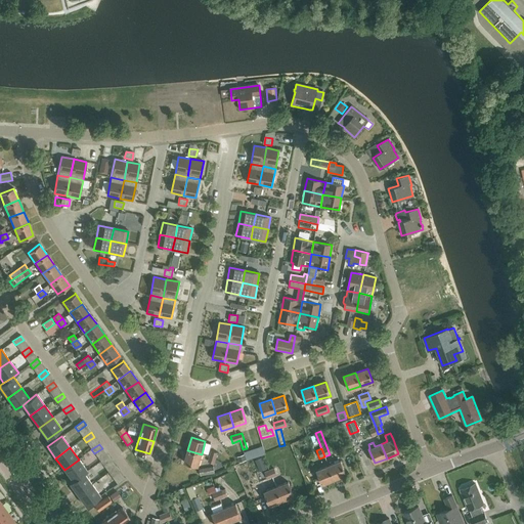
[(198,467),(202,454),(187,450),(184,463),(198,467)]
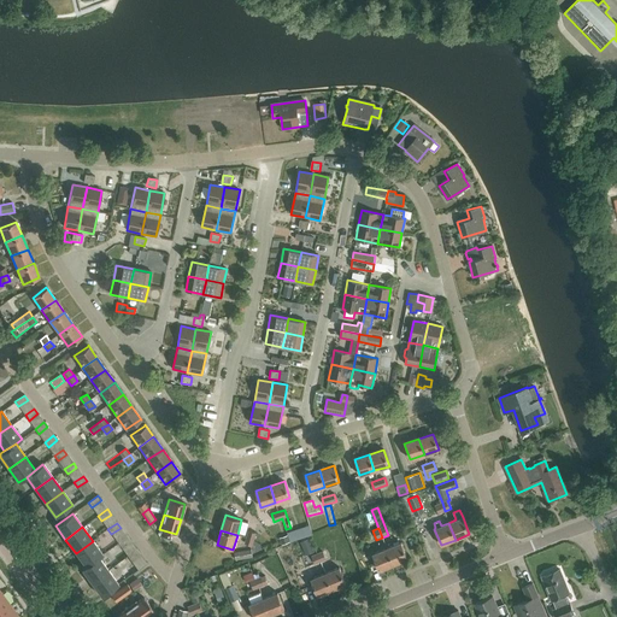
[(257,533),(248,530),(245,544),(253,546),(257,533)]
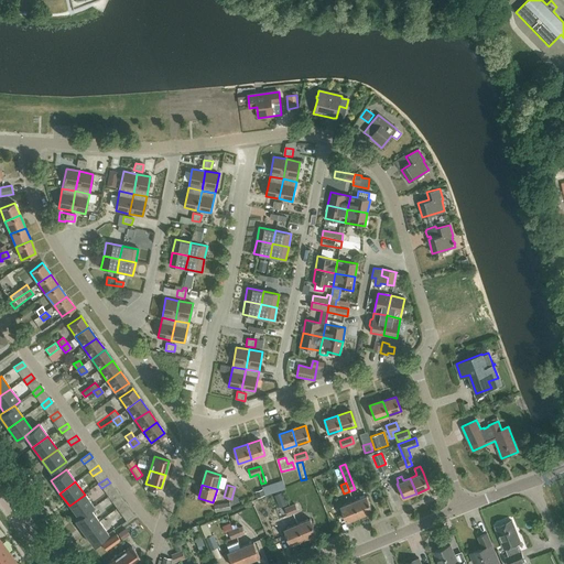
[(119,495),(116,490),(107,496),(110,500),(119,495)]
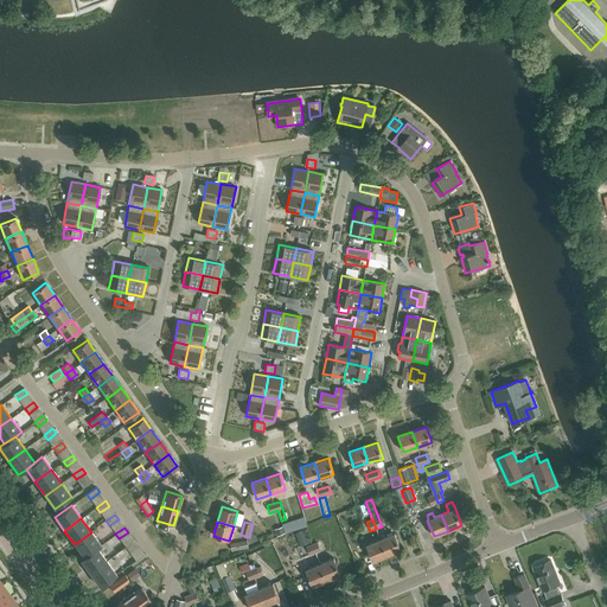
[(302,530),(294,534),(298,542),(306,538),(302,530)]
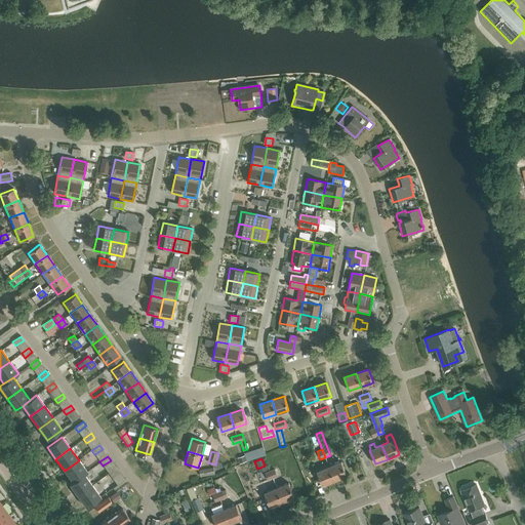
[(72,482),(86,472),(79,460),(65,471),(72,482)]
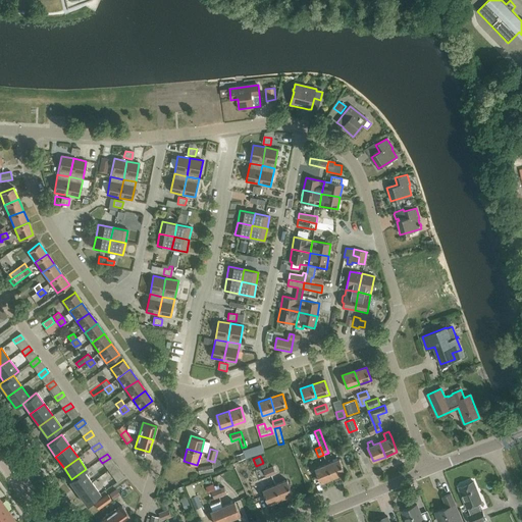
[(137,474),(144,468),(136,459),(128,464),(137,474)]
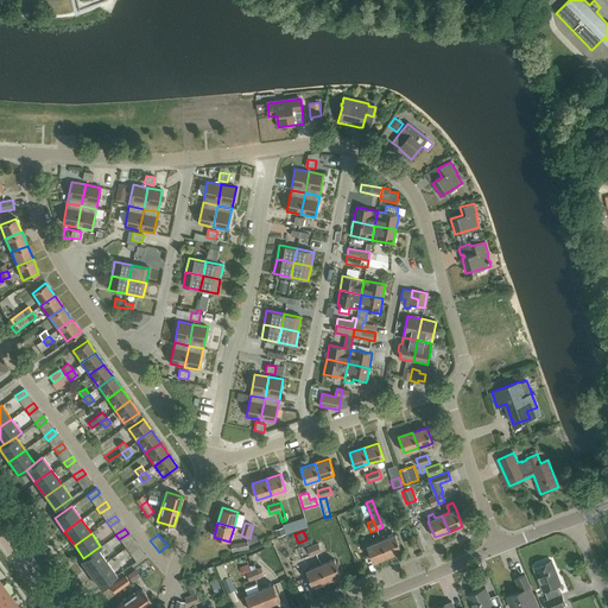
[(381,540),(387,557),(401,551),(396,534),(381,540)]
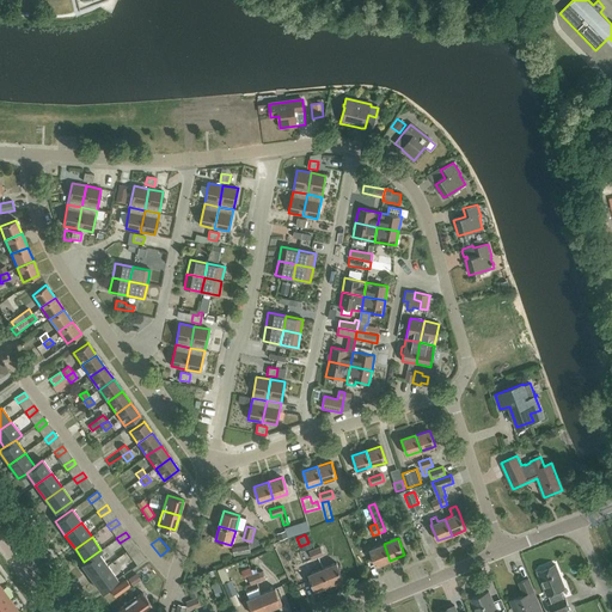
[(377,565),(390,561),(384,544),(369,550),(377,565)]
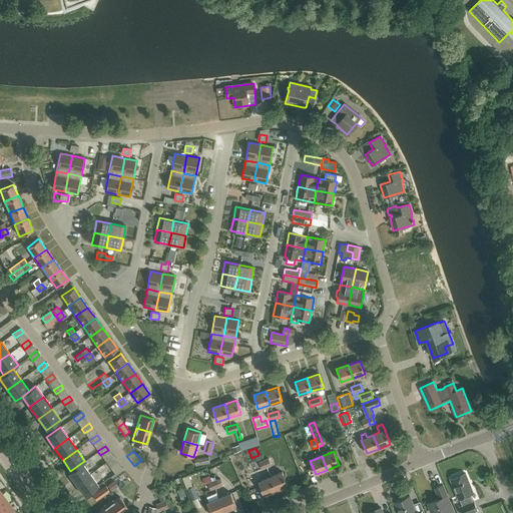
[(116,461),(113,457),(106,462),(108,466),(116,461)]
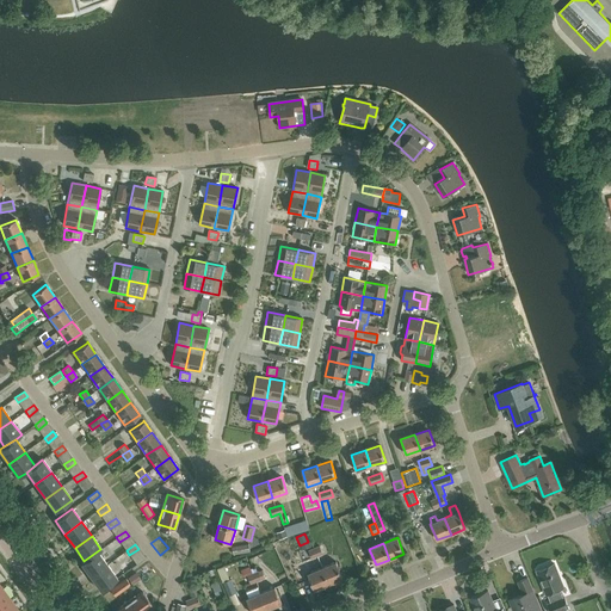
[(251,551),(248,544),(232,547),(233,555),(251,551)]
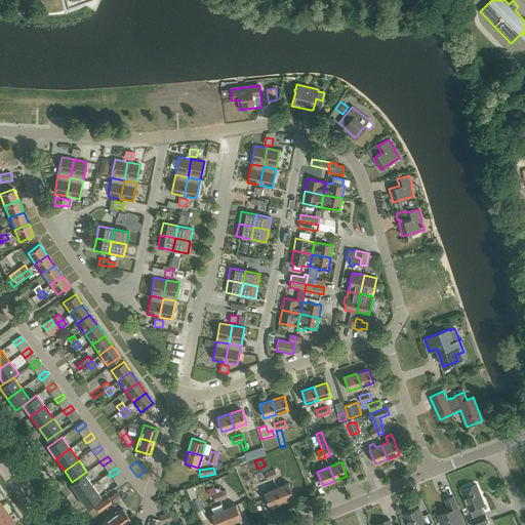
[(86,472),(72,482),(69,484),(77,496),(91,485),(84,474),(87,472),(86,472)]
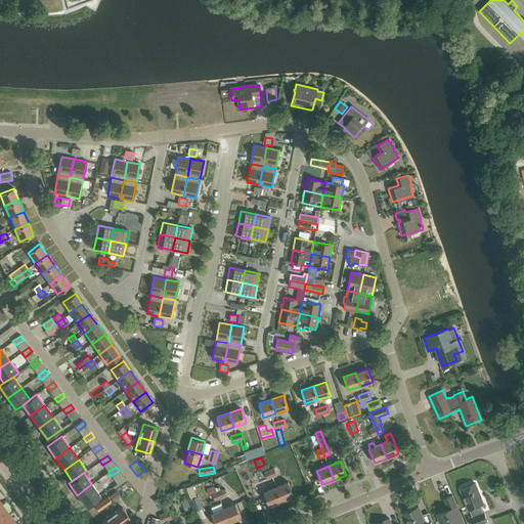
[(275,487),(281,501),(294,496),(288,482),(275,487)]
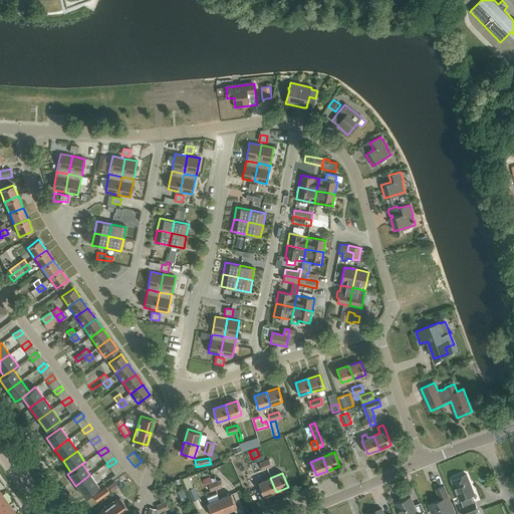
[(474,494),(466,474),(451,480),(459,500),(462,499),(465,506),(461,508),(462,513),(470,513),(478,511),(474,503),(473,503),(470,496),(474,494)]
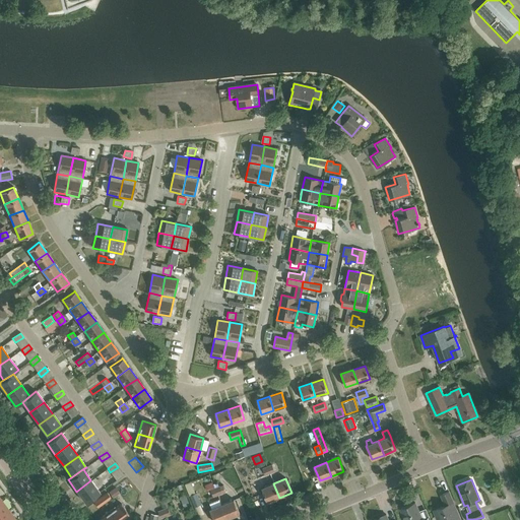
[(90,480),(76,492),(85,503),(100,493),(90,480)]
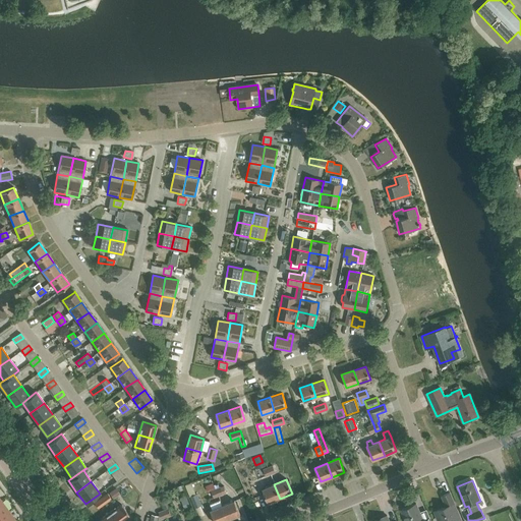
[(221,487),(219,482),(214,485),(216,489),(212,491),(214,498),(227,493),(224,485),(221,487)]
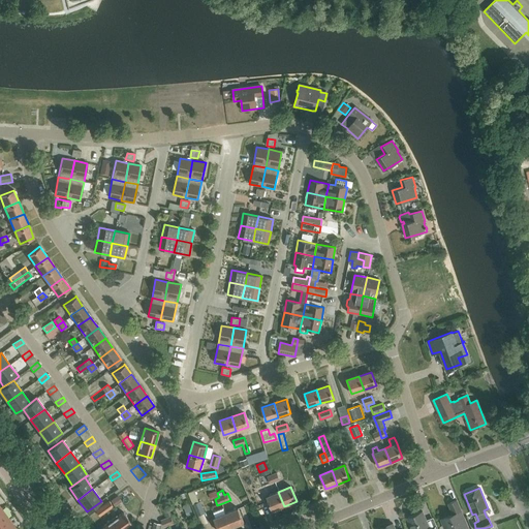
[(284,506),(278,492),(267,497),(272,510),(284,506)]
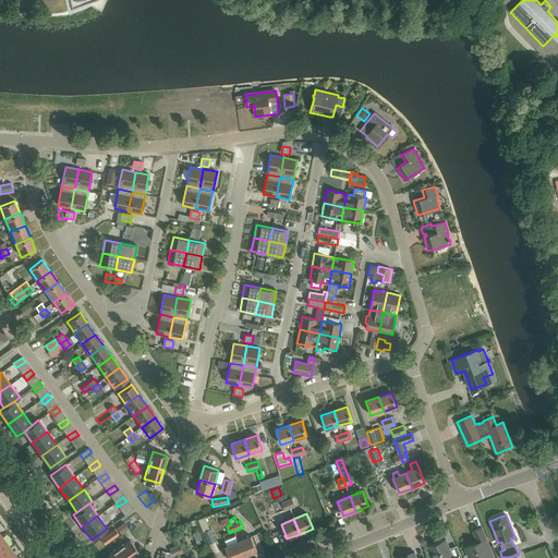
[(125,524),(118,530),(122,535),(130,530),(125,524)]
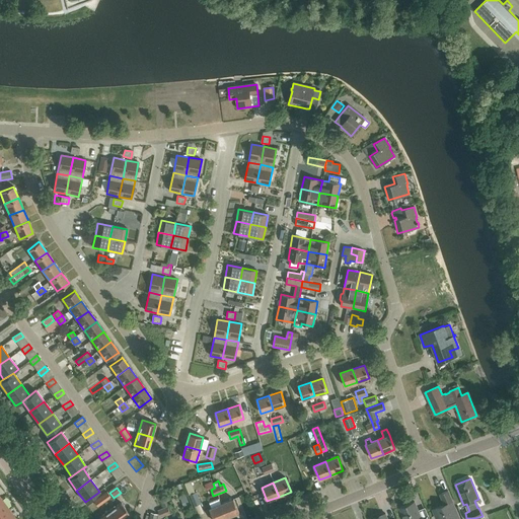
[(436,518),(459,518),(448,491),(440,494),(444,505),(432,510),(436,518)]
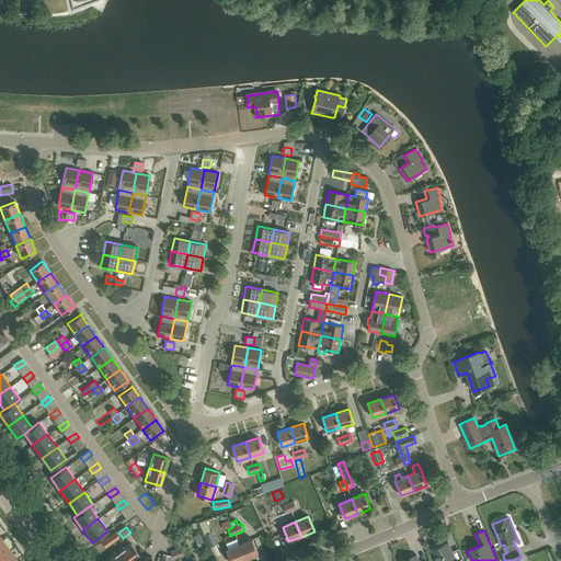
[(205,535),(209,547),(218,544),(213,531),(205,535)]
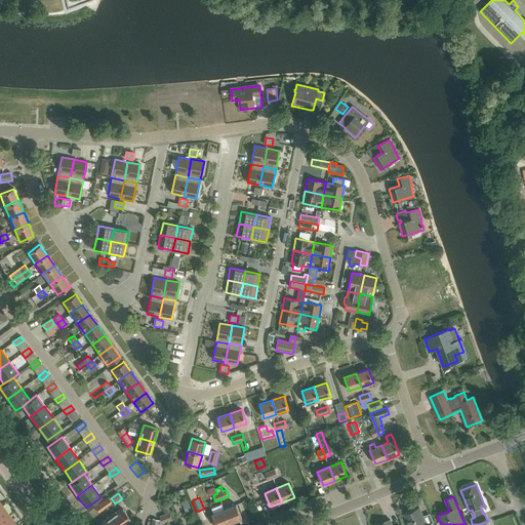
[(112,503),(109,498),(95,508),(98,513),(112,503)]
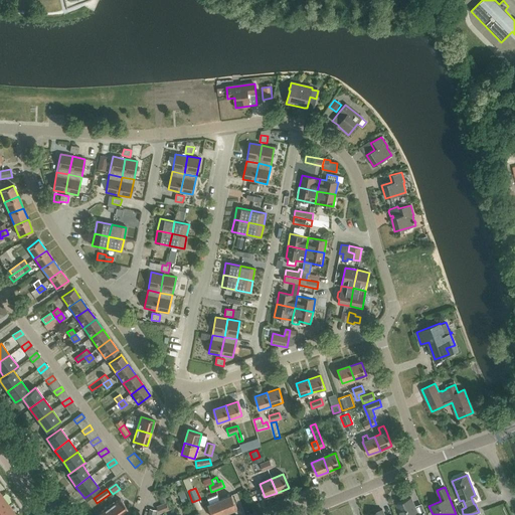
[(188,501),(184,490),(178,493),(182,503),(188,501)]
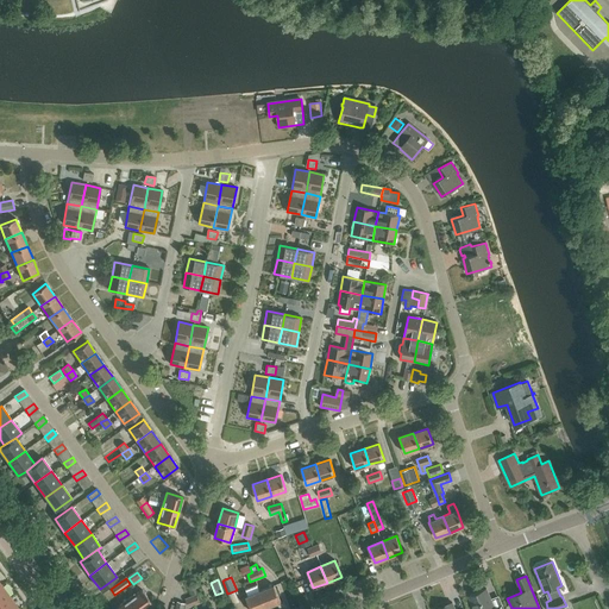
[(187,586),(192,597),(186,598),(189,607),(201,603),(198,594),(194,584),(187,586)]
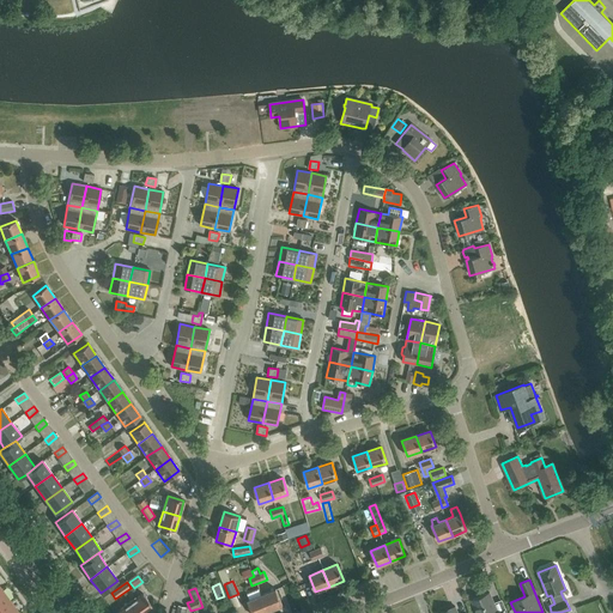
[(1,589),(0,589),(0,607),(11,601),(1,589)]
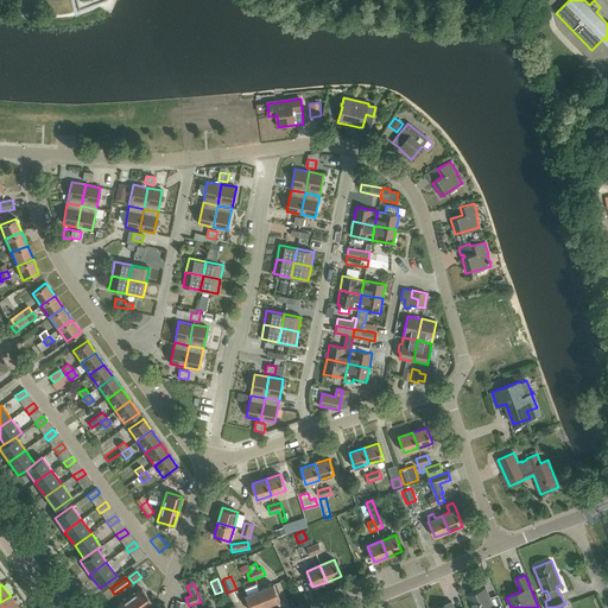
[(273,584),(259,590),(266,607),(280,601),(273,584)]
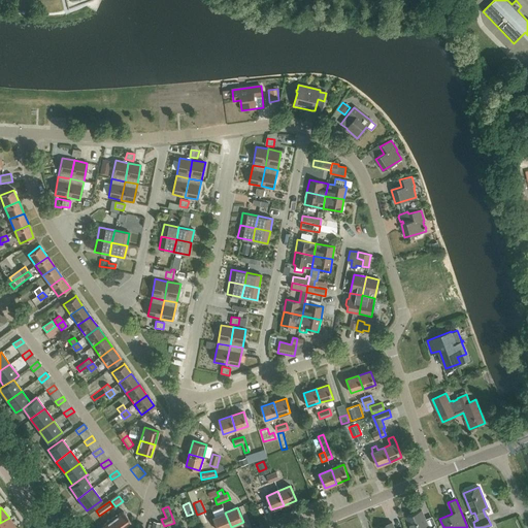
[(431,527),(428,527),(421,510),(406,517),(410,527),(436,527),(436,526),(431,527)]
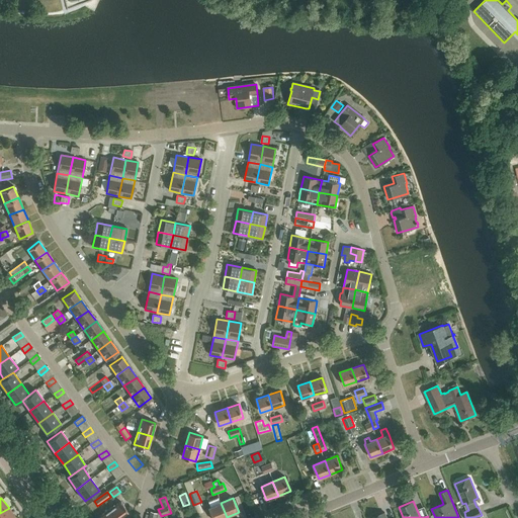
[(120,502),(109,510),(115,517),(122,517),(128,513),(120,502)]
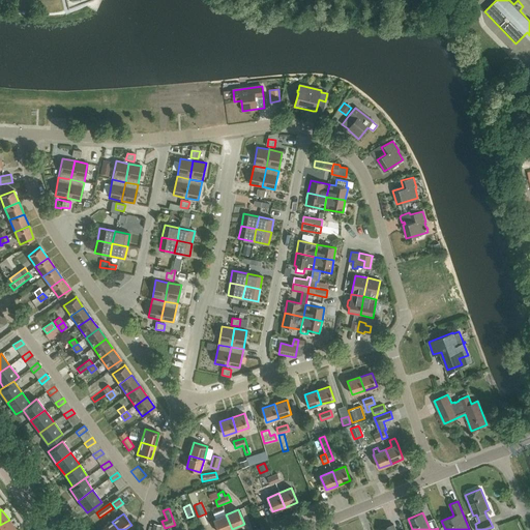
[(228,529),(232,529),(226,514),(213,520),(217,529),(228,529)]
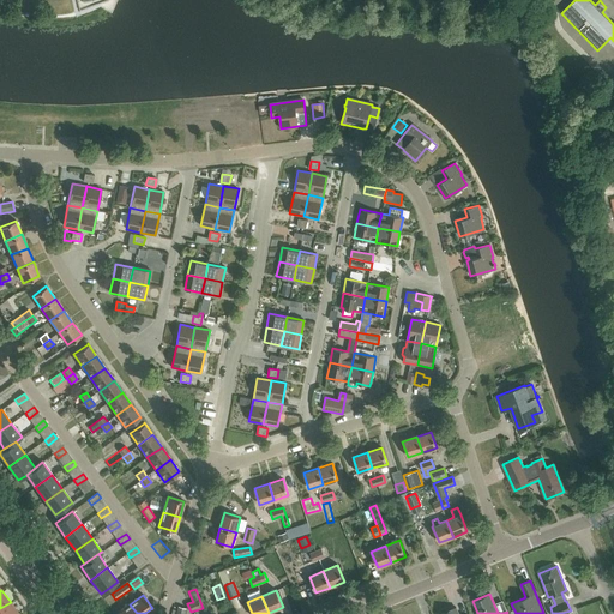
[(19,613),(11,602),(0,608),(0,613),(19,613)]
